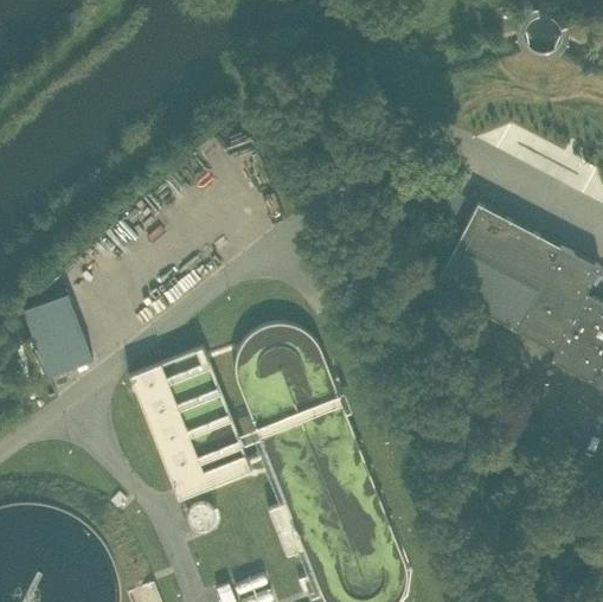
[(455,193),(446,215),(467,223),(476,202),(455,193)]
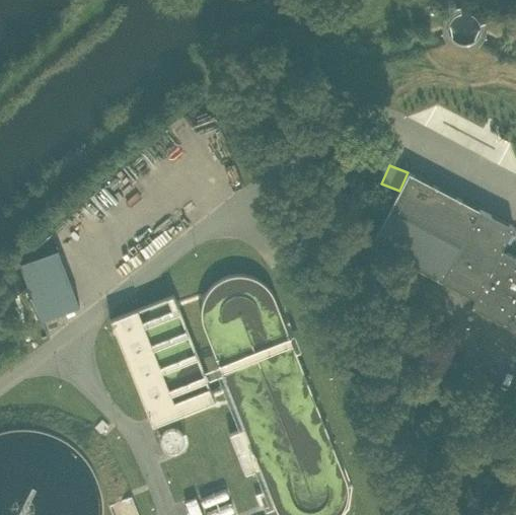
[(473,311),(515,333),(515,259),(505,253),(515,232),(515,229),(483,213),(472,231),(456,222),(465,204),(411,175),(373,248),(478,302),(473,311)]
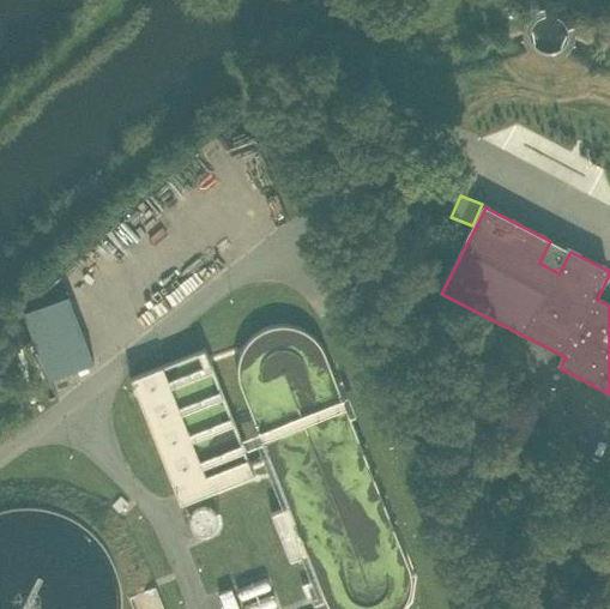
[(70,299),(24,313),(46,384),(92,368),(70,299)]
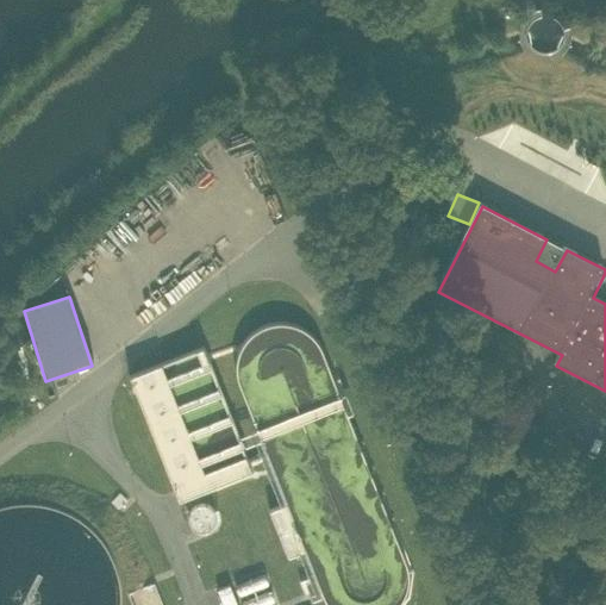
[(132,375),(175,504),(255,478),(243,442),(198,457),(192,440),(232,426),(207,350),(132,375)]
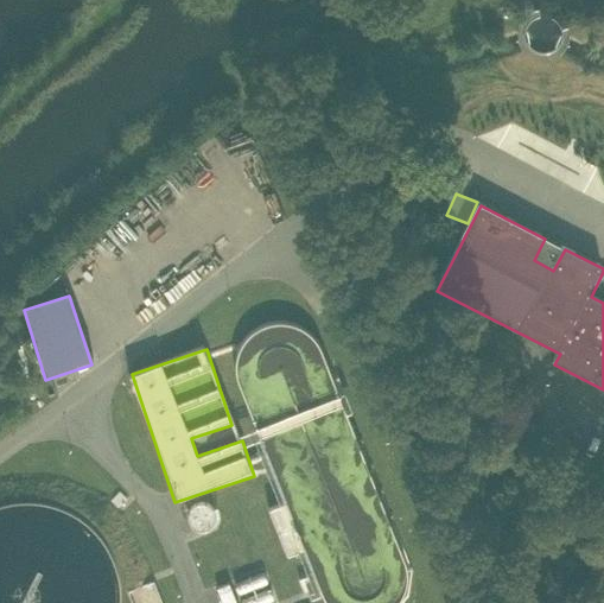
[(194,518),(195,525),(201,531),(209,533),(216,529),(221,524),(222,516),(220,511),(215,506),(208,503),(201,506),(195,511),(194,518)]
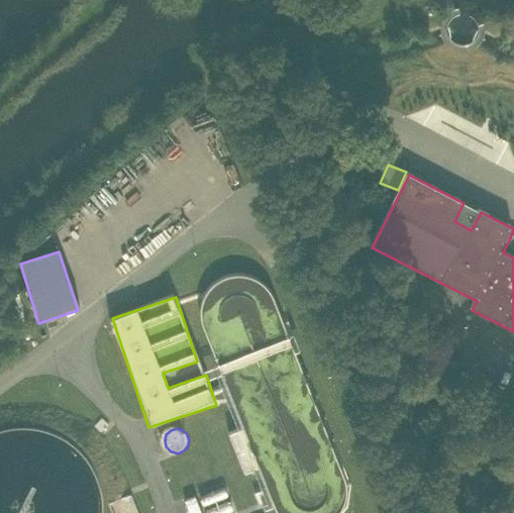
[(111,507),(113,512),(139,512),(134,498),(111,507)]
